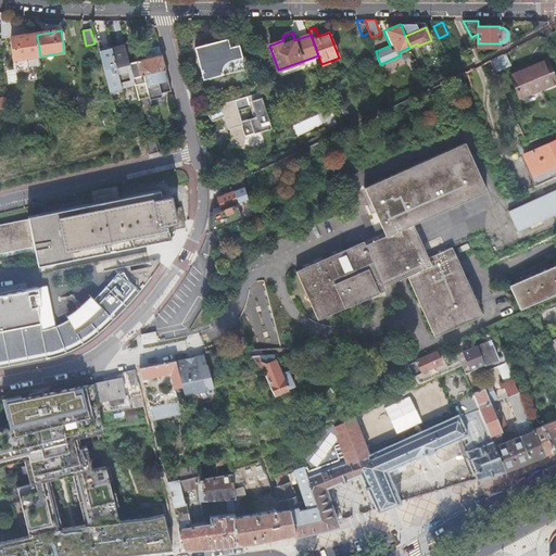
[(40,57),(37,35),(13,38),(17,60),(40,57)]
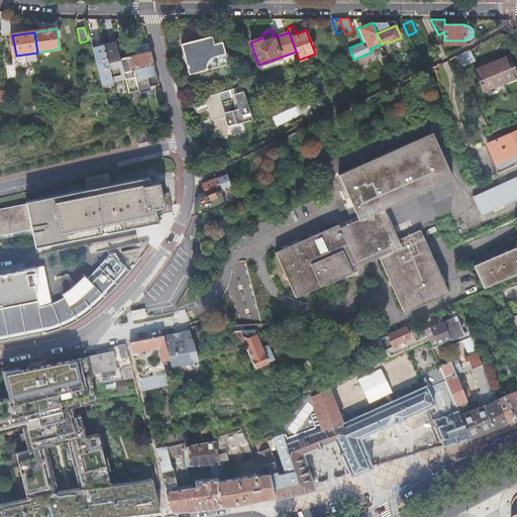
[(211,36),(181,43),(189,74),(219,66),(218,65),(226,63),(220,42),(213,44),(211,36)]
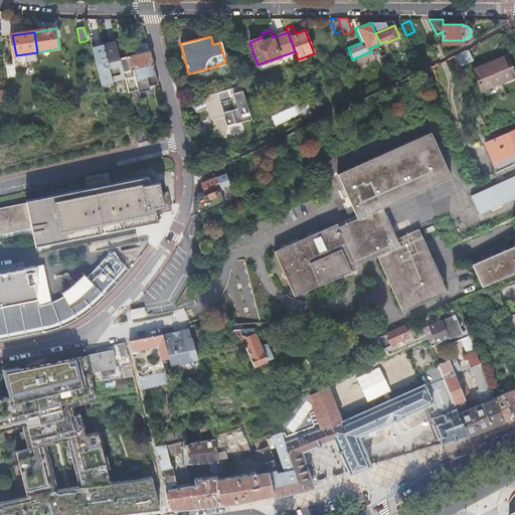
[(103,42),(92,45),(101,86),(112,82),(103,42)]
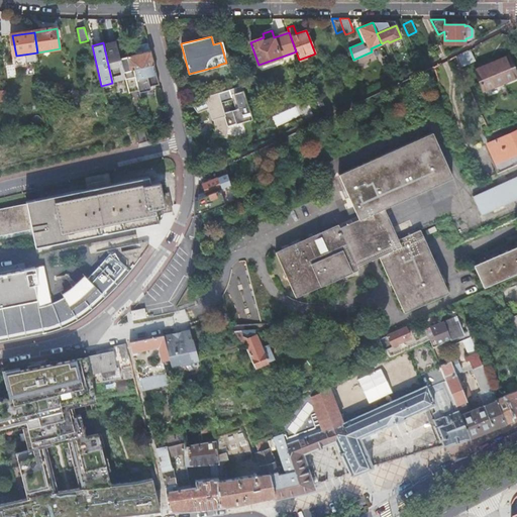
[(137,90),(137,93),(138,93),(132,69),(152,65),(147,44),(124,49),(129,70),(123,72),(127,92),(137,90)]
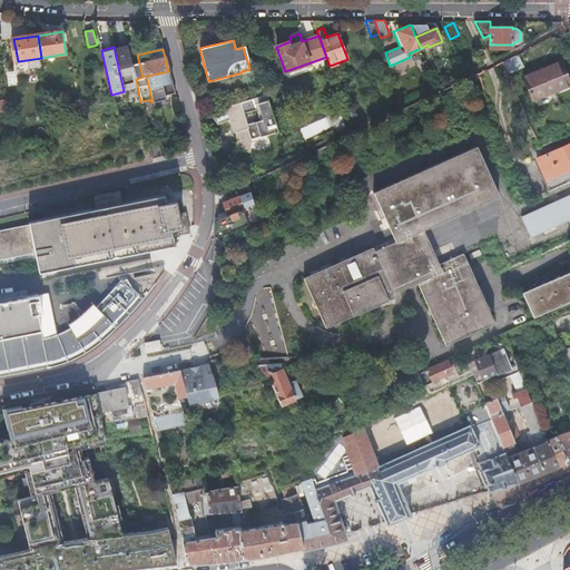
[(509,72),(526,66),(520,53),(503,60),(509,72)]
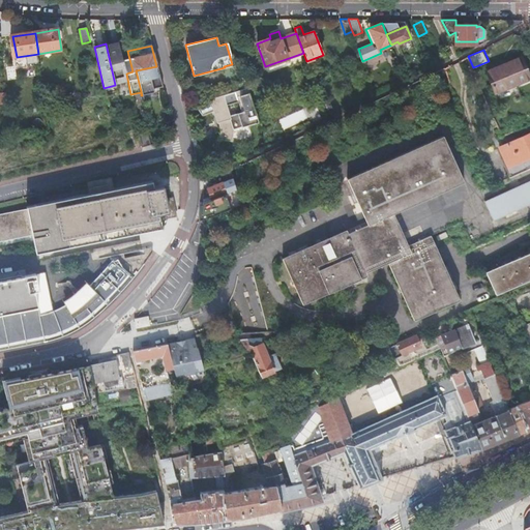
[(519,54),(484,71),(495,91),(529,75),(519,54)]
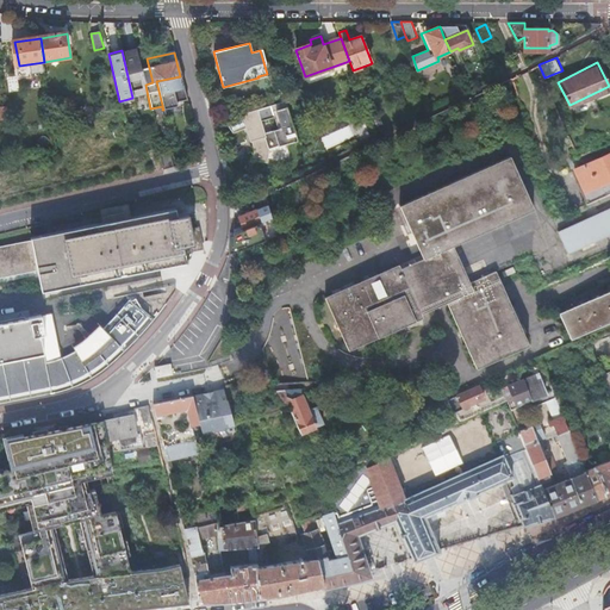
[(156,81),(163,110),(174,107),(174,104),(186,101),(180,76),(156,81)]
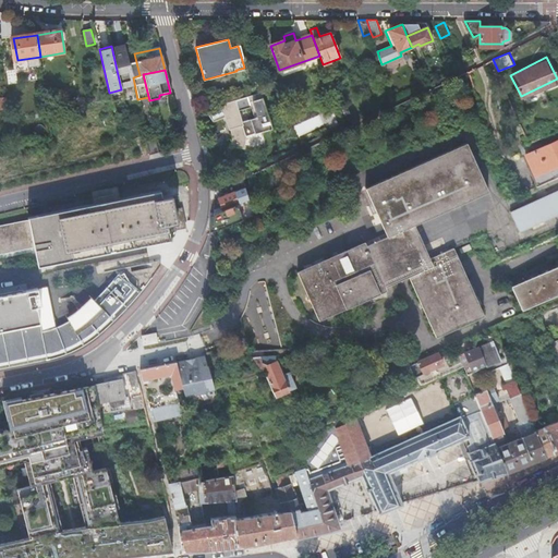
[(246,137),(273,129),(261,92),(220,105),(228,130),(231,140),(230,146),(242,149),(246,137)]
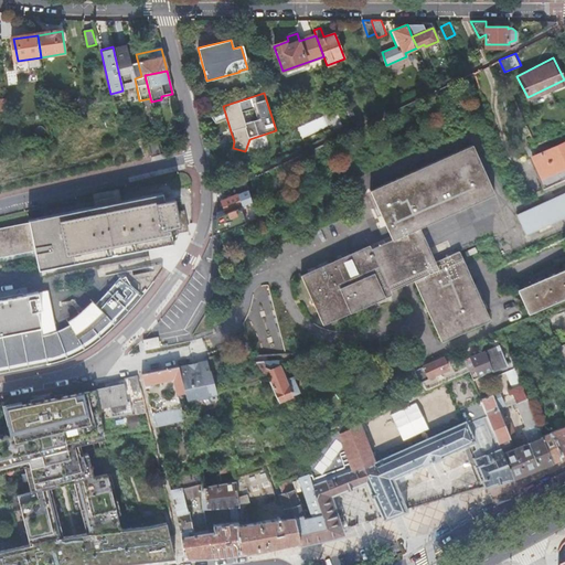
[(155,138),(145,140),(149,159),(159,157),(155,138)]
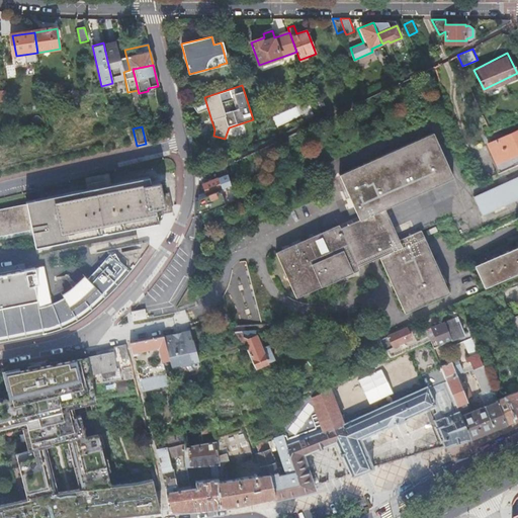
[(498,173),(517,163),(517,128),(489,143),(496,161),(494,162),(498,173)]
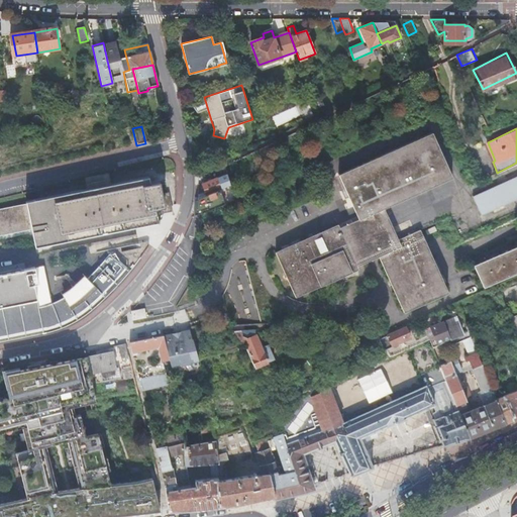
[(276,254),(296,297),(358,272),(357,267),(378,259),(404,313),(447,294),(419,231),(398,239),(385,211),(452,180),(433,134),(340,176),(359,220),(339,231),(336,226),(276,254)]
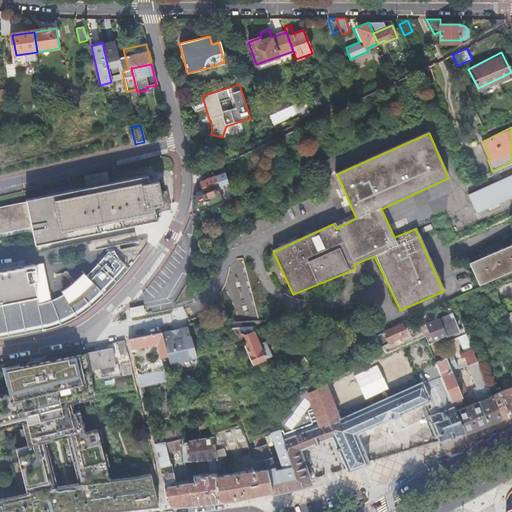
[(215,175),(205,180),(200,182),(203,191),(218,184),(218,185),(219,185),(222,184),(227,181),(224,171),(215,175)]
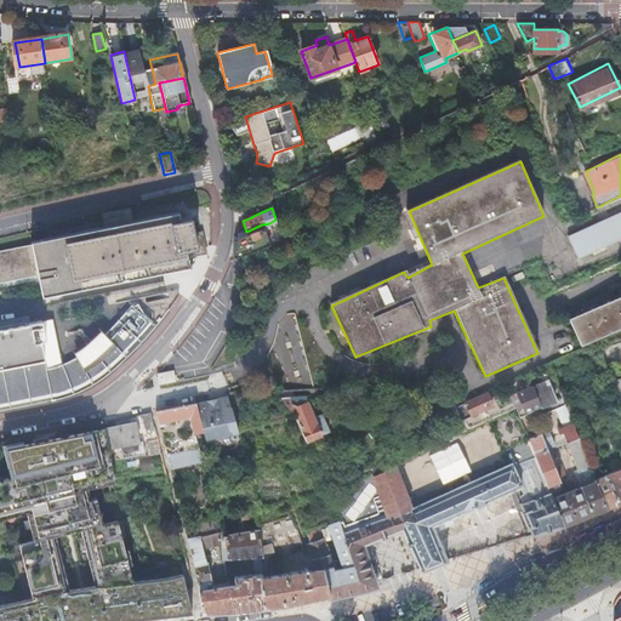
[(620,211),(570,232),(579,255),(620,238),(620,211)]
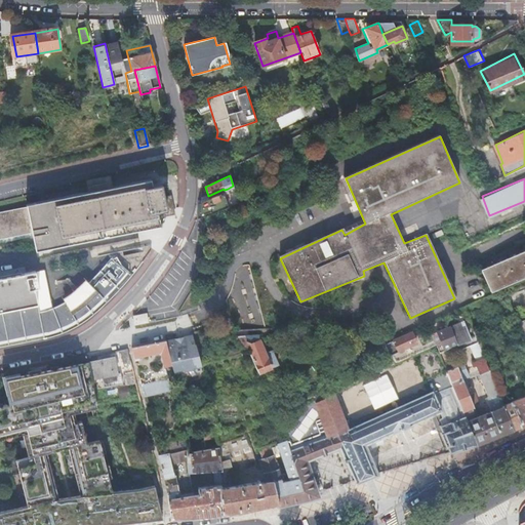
[(0,239),(32,233),(36,251),(161,227),(158,212),(168,210),(164,185),(153,187),(152,180),(27,205),(28,208),(0,213),(0,239)]
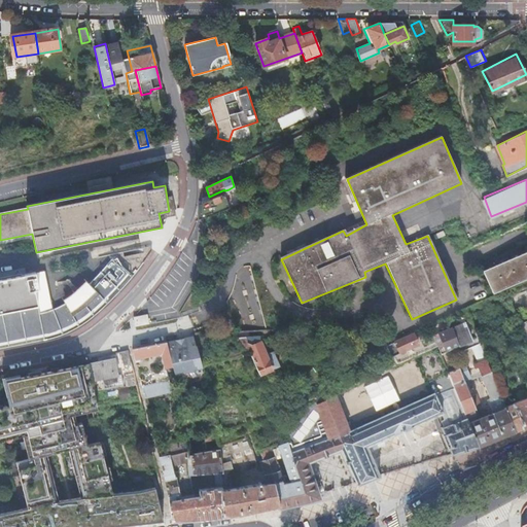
[(225,200),(222,192),(208,199),(201,202),(199,218),(206,216),(218,212),(229,207),(225,200)]
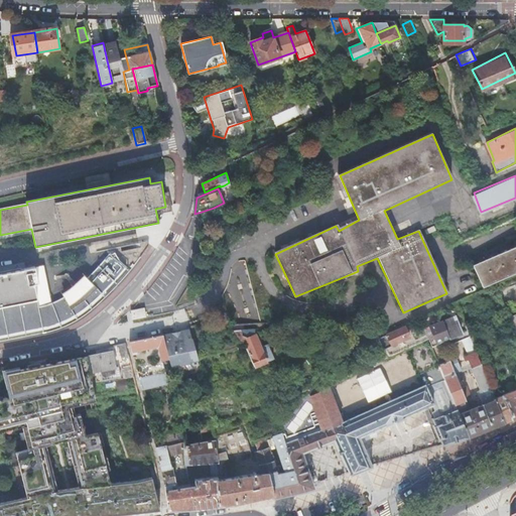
[(96,268),(90,274),(71,289),(48,300),(42,303),(38,281),(41,280),(38,265),(0,272),(0,340),(6,340),(37,333),(49,330),(58,327),(67,323),(75,318),(83,313),(90,308),(97,303),(104,297),(110,291),(117,284),(126,274),(134,263),(142,252),(147,246),(147,245),(146,244),(146,243),(145,243),(144,243),(112,250),(96,268)]
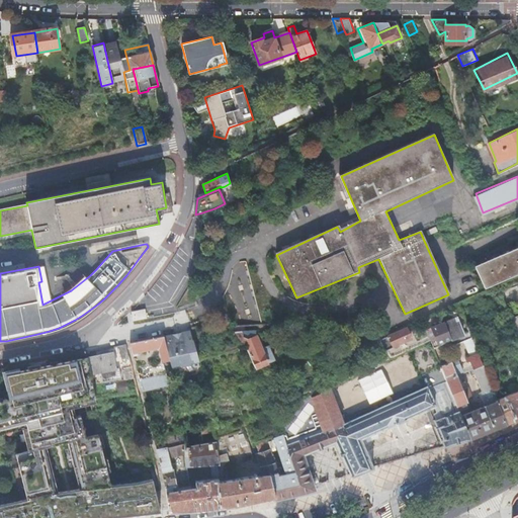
[(517,248),(477,267),(486,287),(517,273),(517,248)]
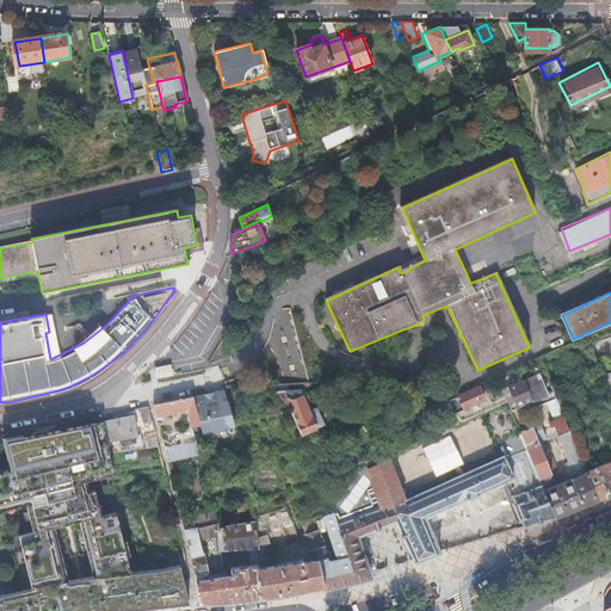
[(159,377),(176,374),(173,363),(156,365),(159,377)]
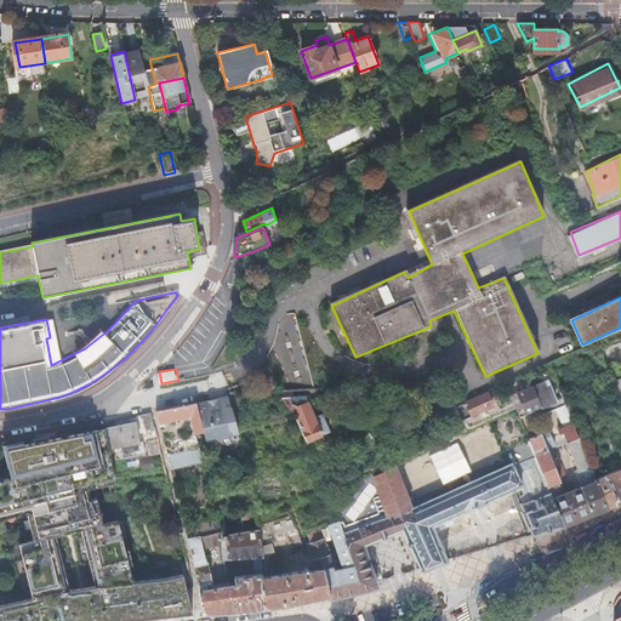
[(546,380),(516,392),(524,411),(554,399),(546,380)]
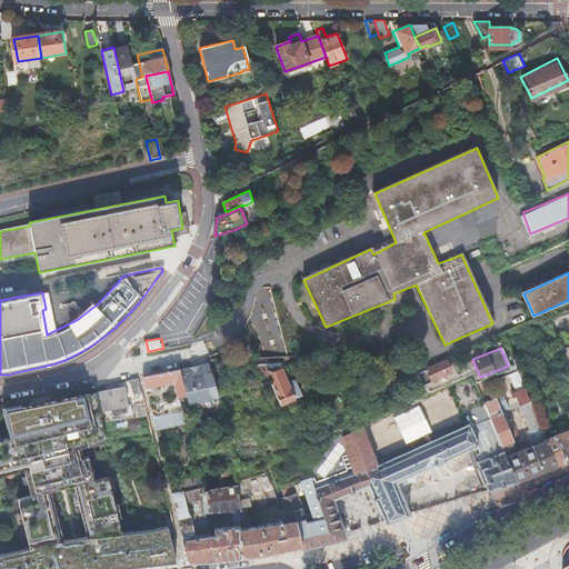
[(446,359),(427,368),(431,379),(451,370),(446,359)]
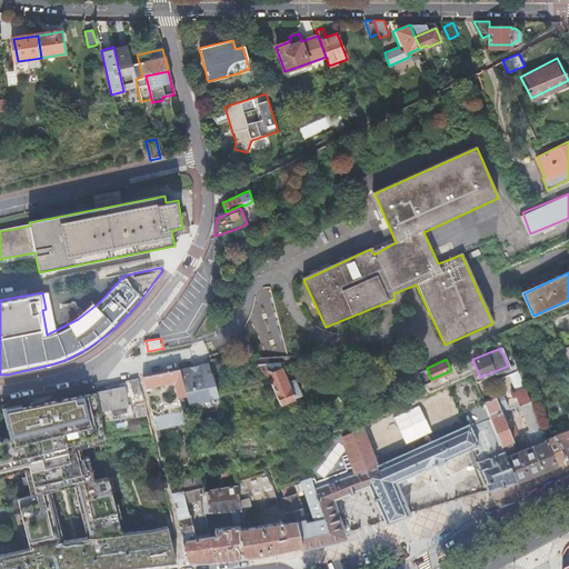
[(188,366),(179,368),(183,383),(210,377),(209,373),(207,362),(197,365),(198,368),(189,370),(188,366)]
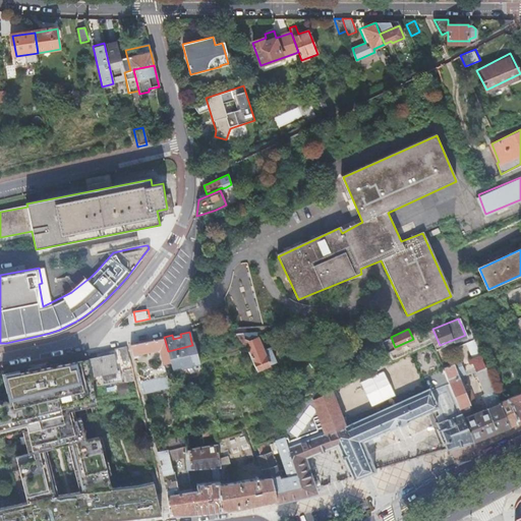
[(241,332),(233,333),(238,342),(240,343),(243,344),(245,345),(246,344),(256,368),(268,363),(257,336),(248,340),(247,338),(243,337),(241,332)]
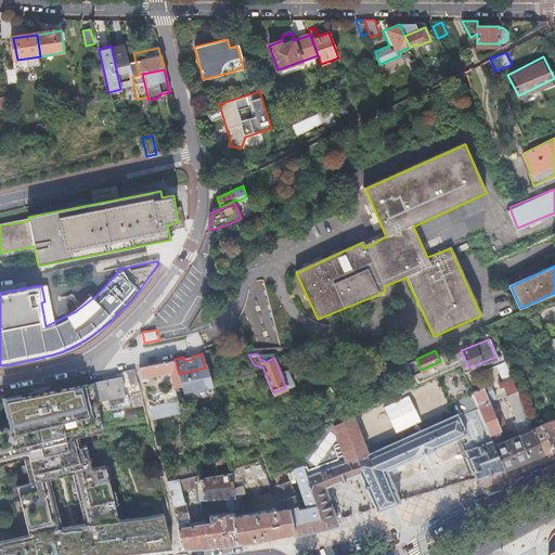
[(506,362),(508,368),(514,365),(510,355),(504,357),(506,362)]
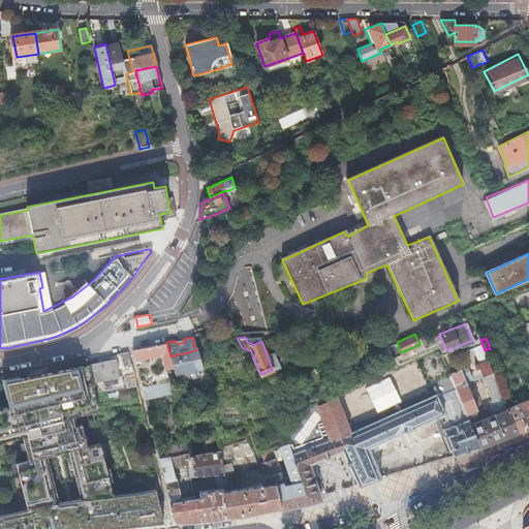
[(132,349),(135,361),(154,355),(158,371),(166,369),(166,367),(173,365),(170,356),(166,342),(132,349)]
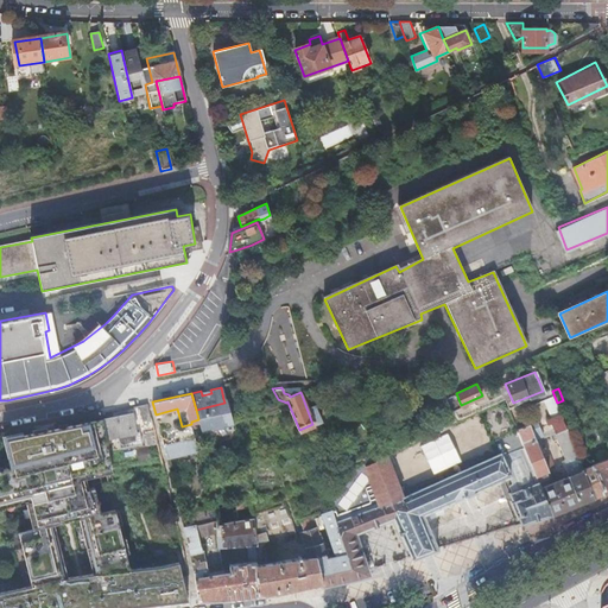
[(542,436),(539,429),(538,429),(534,422),(517,430),(524,448),(538,483),(551,515),(558,513),(565,510),(572,507),(595,498),(583,469),(557,403),(555,397),(548,399),(555,418),(545,422),(546,426),(550,425),(553,431),(542,436)]
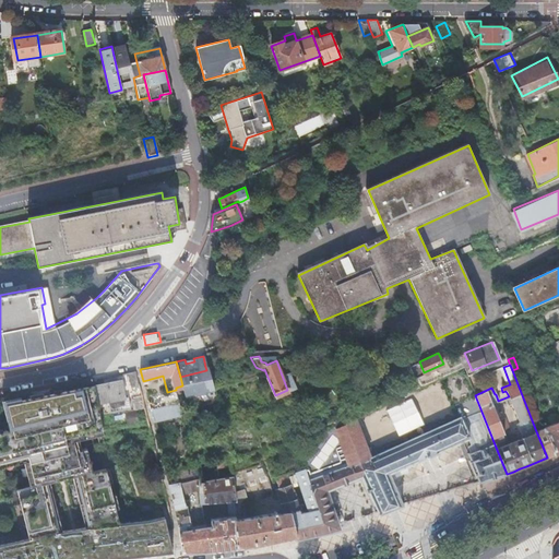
[(206,370),(180,377),(182,385),(176,388),(176,390),(179,401),(190,397),(192,393),(204,390),(207,393),(214,391),(207,367),(205,367),(206,370)]
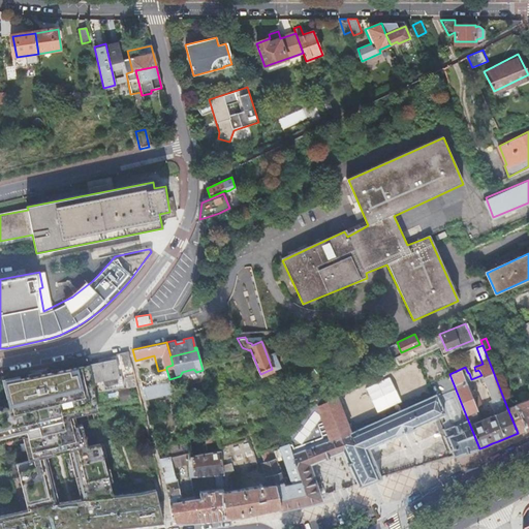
[(128,350),(119,352),(121,359),(130,356),(128,350)]
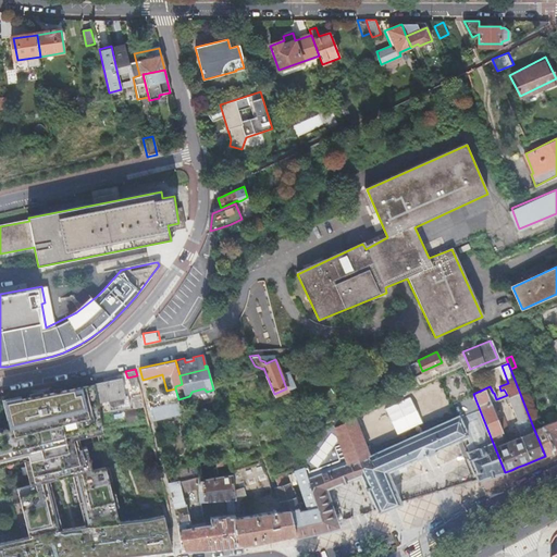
[(96,384),(98,401),(125,396),(122,379),(96,384)]
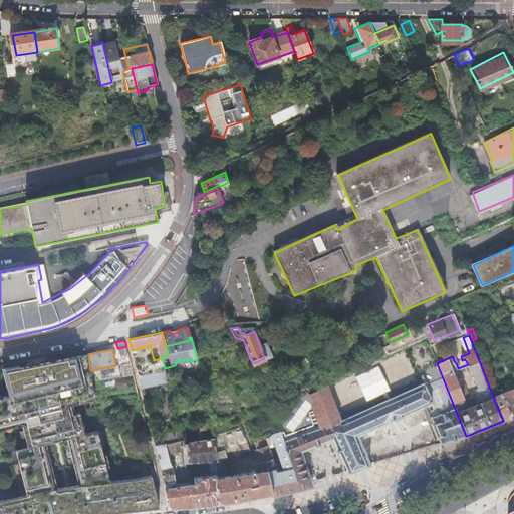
[(154,360),(136,364),(141,387),(168,380),(165,368),(162,358),(154,360)]
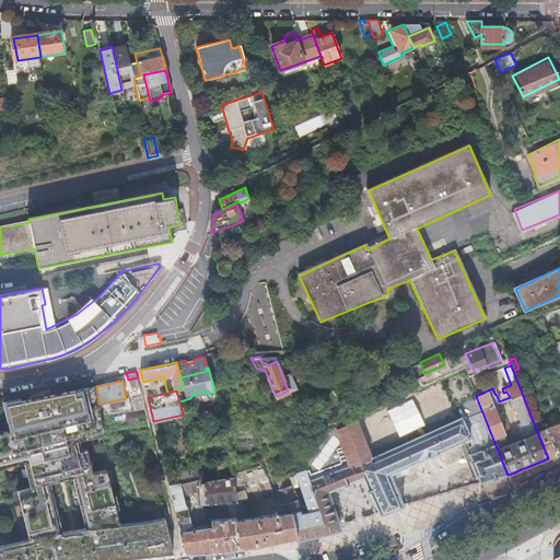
[(399,434),(426,426),(418,399),(391,408),(399,434)]
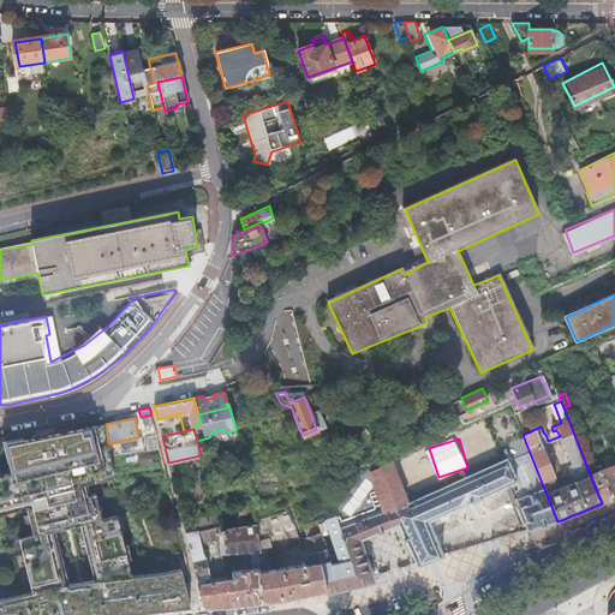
[(0,471),(0,496),(24,493),(33,536),(18,538),(22,557),(47,553),(51,573),(59,572),(46,502),(48,502),(46,488),(113,473),(109,449),(41,464),(41,461),(19,466),(19,467),(0,471)]
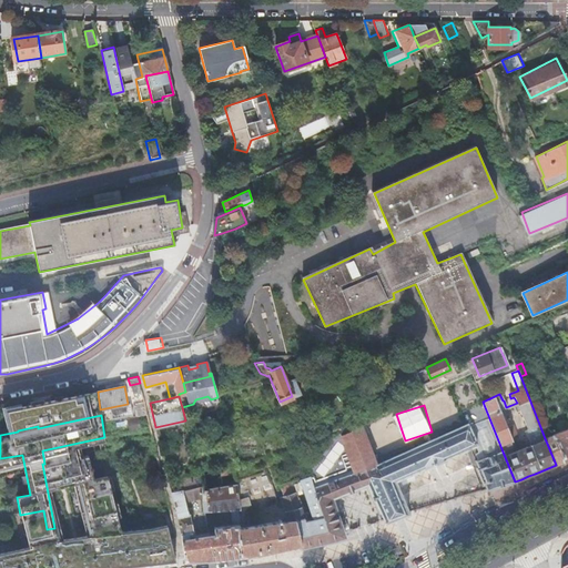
[(376,464),(362,424),(342,435),(355,473),(315,488),(331,540),(345,537),(344,534),(333,498),(352,492),(368,485),(386,521),(387,524),(399,518),(409,515),(396,482),(475,446),(478,454),(476,455),(478,460),(476,462),(478,469),(477,469),(483,485),(485,484),(487,490),(509,484),(515,482),(503,452),(489,418),(469,426),(468,424),(376,464)]
